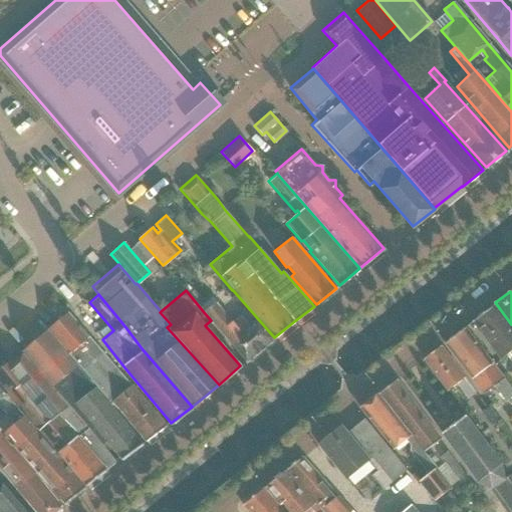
[(511,324),(495,302),(473,320),(501,357),(511,349),(511,324)]
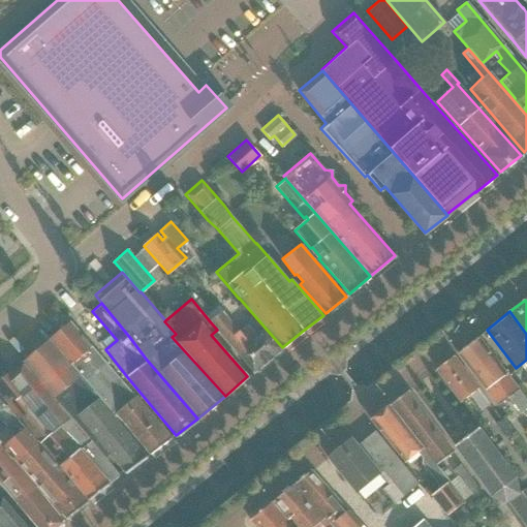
[(210,321),(217,330),(253,372),(281,348),(264,328),(255,335),(247,324),(238,332),(221,312),(210,321)]
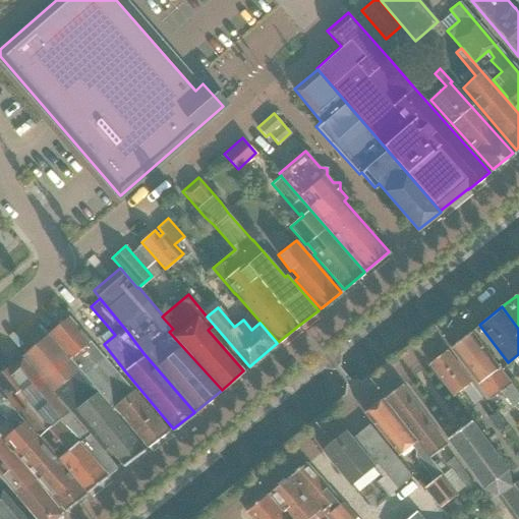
[(69,314),(49,333),(112,409),(113,408),(147,448),(167,431),(132,389),(132,390),(69,314)]
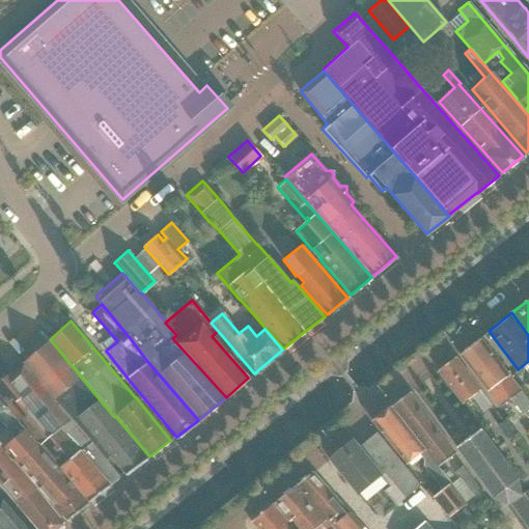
[(499,406),(511,396),(523,413),(528,408),(528,401),(526,397),(520,389),(480,337),(458,354),(499,406)]
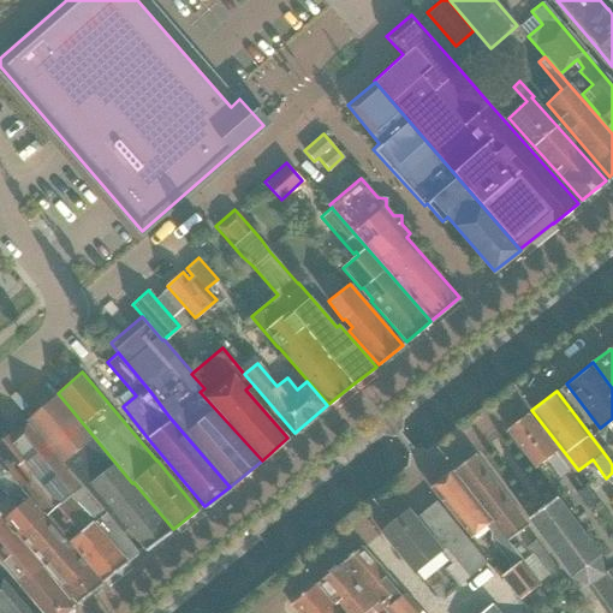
[(59,397),(31,421),(143,553),(170,530),(59,397)]
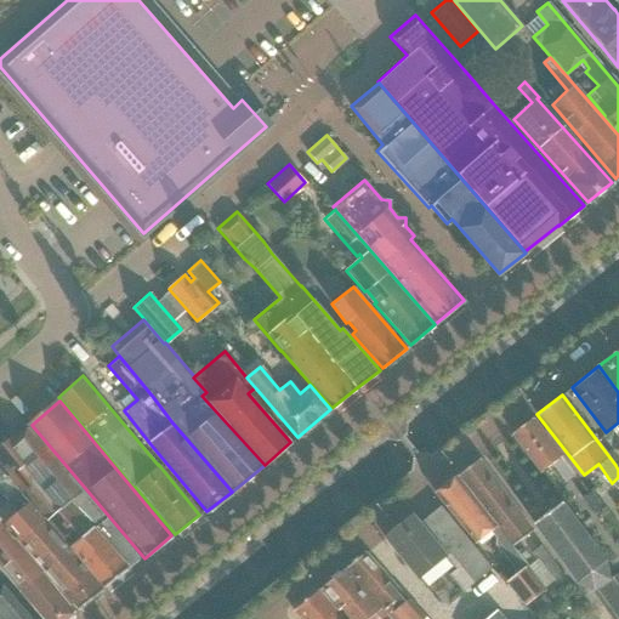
[(540,470),(550,463),(563,480),(573,472),(532,416),(512,432),(540,470)]
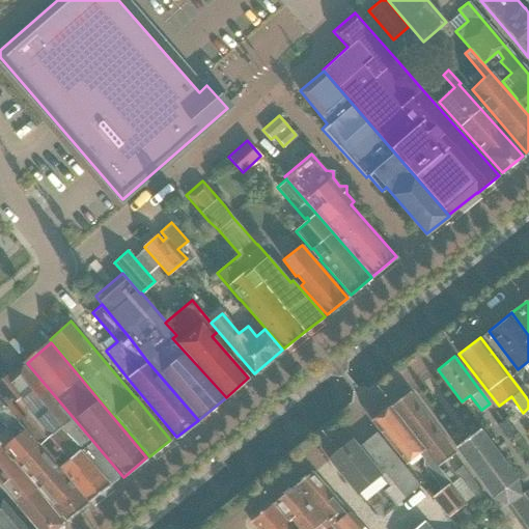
[(60,466),(88,501),(120,475),(72,418),(68,414),(67,415),(24,361),(7,374),(0,381),(0,397),(19,420),(38,444),(39,443),(60,467),(60,466)]
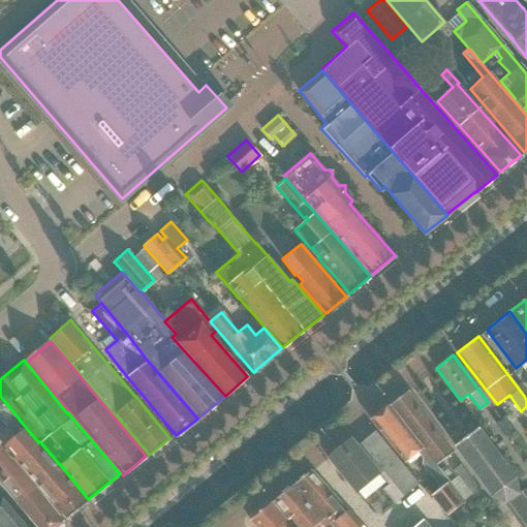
[(408,389),(390,403),(371,419),(404,460),(417,450),(423,457),(422,462),(438,483),(440,485),(447,478),(436,463),(455,450),(408,389)]
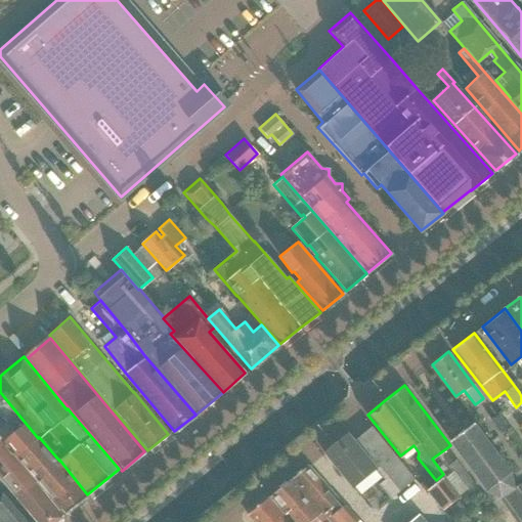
[(0,394),(0,415),(14,432),(4,440),(66,513),(86,495),(0,394)]
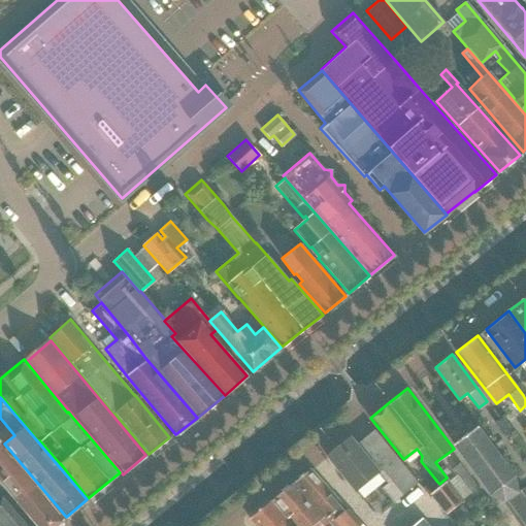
[(498,413),(501,416),(494,422),(504,434),(512,429),(505,421),(512,416),(504,407),(498,413)]
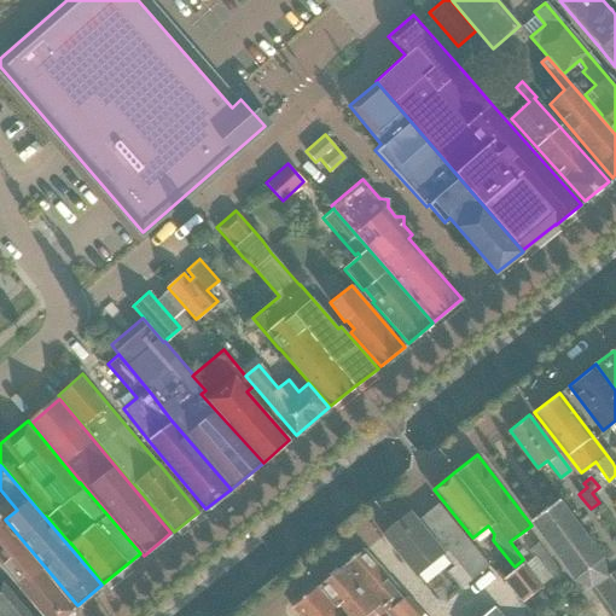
[(615,615),(615,576),(609,568),(602,556),(558,497),(530,519),(575,579),(587,586),(610,615),(615,615)]
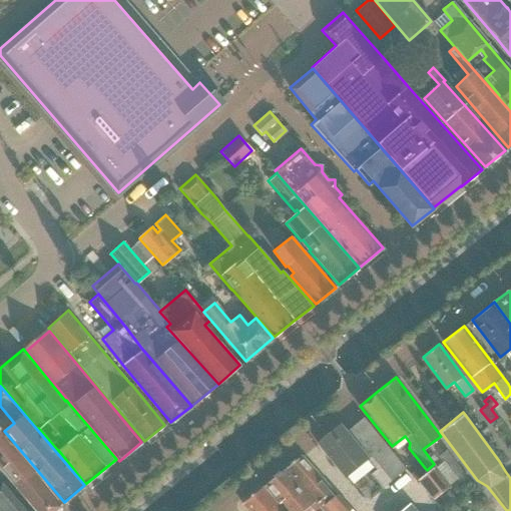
[(331,431),(317,442),(345,476),(368,457),(371,454),(377,462),(391,479),(405,468),(385,443),(364,417),(347,431),(340,423),(331,430),(331,431)]
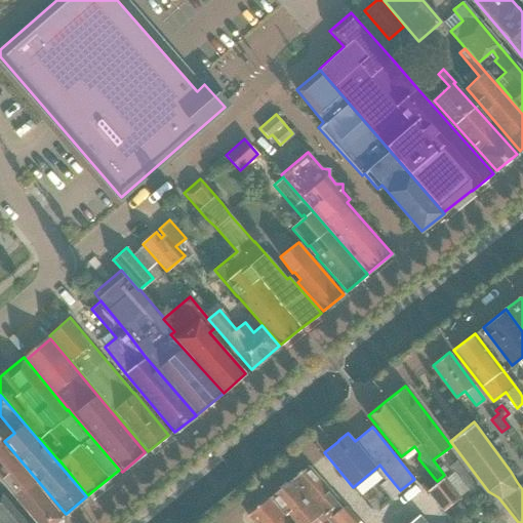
[(0,477),(38,522),(54,522),(64,516),(0,441),(0,477)]
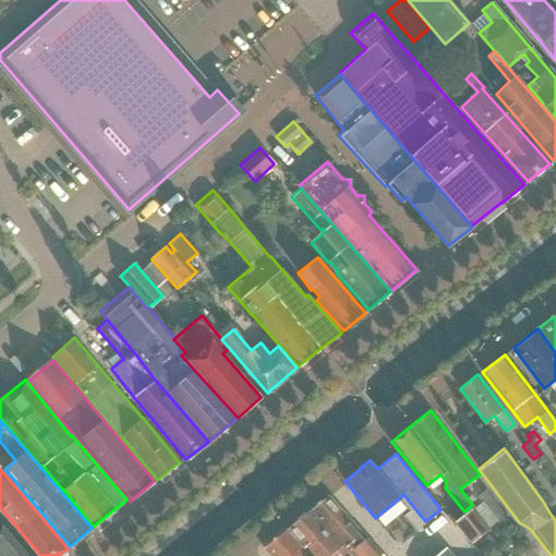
[(476,494),(502,529),(510,522),(485,487),(476,494)]
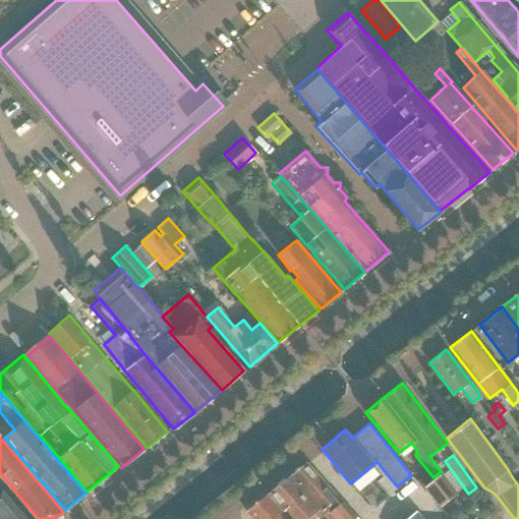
[(305,461),(290,474),(324,511),(322,512),(327,518),(354,518),(357,516),(339,497),(338,498),(305,461)]
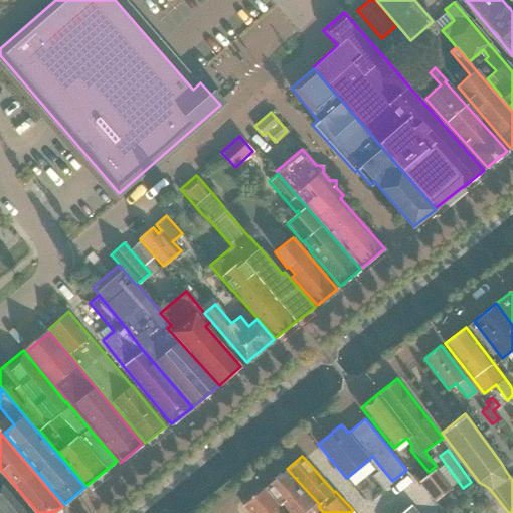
[(436,466),(429,472),(418,481),(435,500),(452,487),(436,466)]
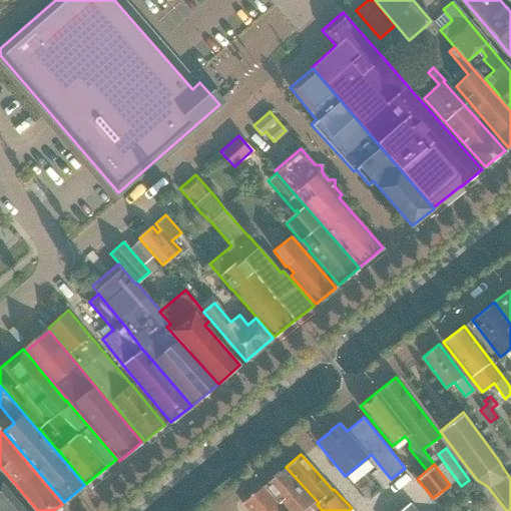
[(322,510),(284,468),(265,485),(279,502),(282,500),(290,510),(322,510)]
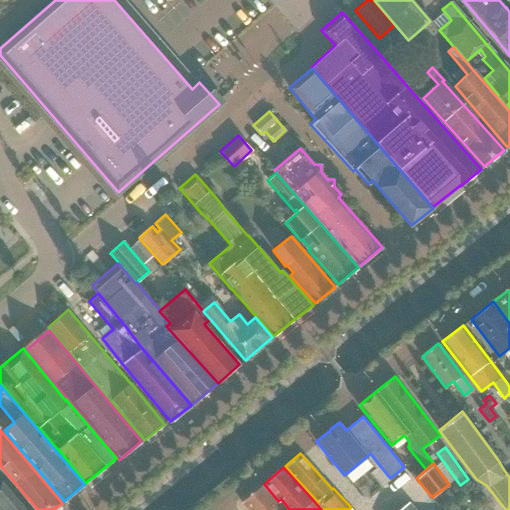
[(0,509),(25,509),(0,480),(0,509)]
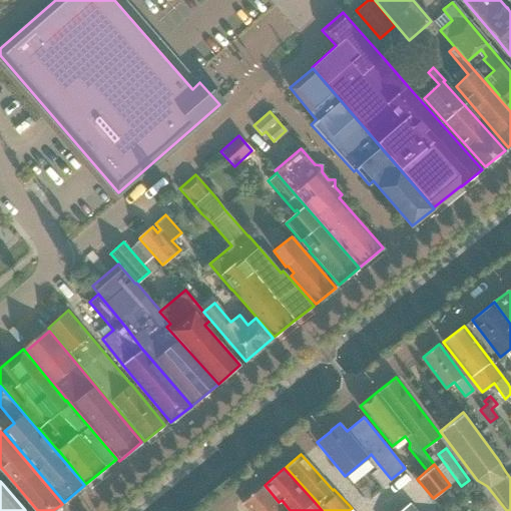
[(242,503),(248,510),(283,510),(263,486),(242,503)]
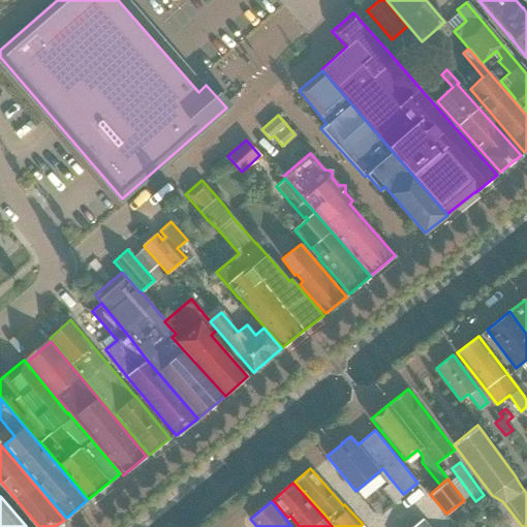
[(429,526),(422,518),(410,526),(429,526)]
